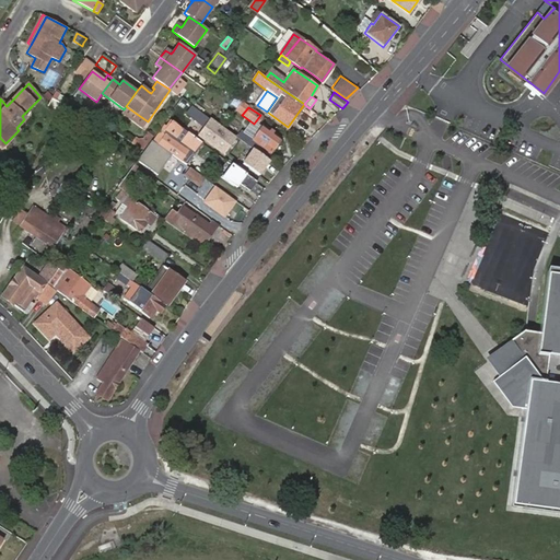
[(197,137),(221,153),(233,137),(191,108),(187,114),(205,127),(197,137)]
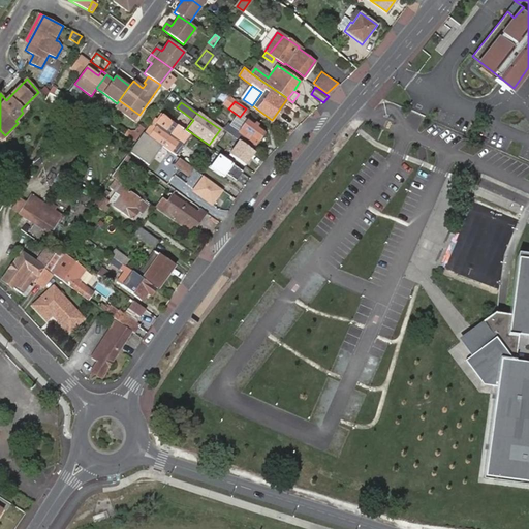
[(185,123),(172,113),(168,118),(182,128),(185,123)]
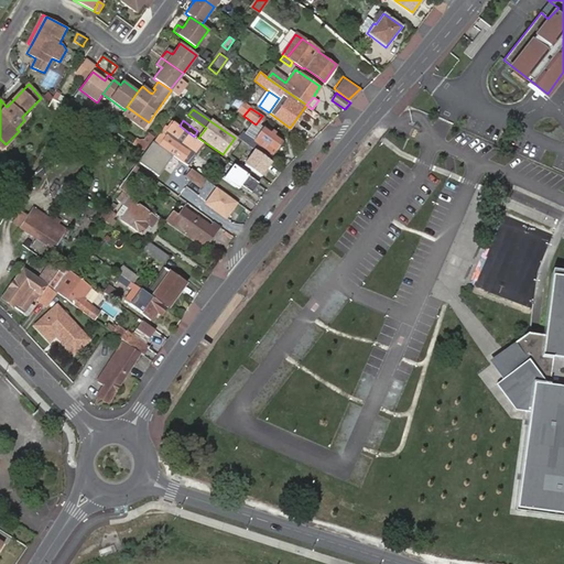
[(160,148),(180,162),(190,148),(196,152),(202,144),(173,123),(164,136),(166,138),(160,148)]
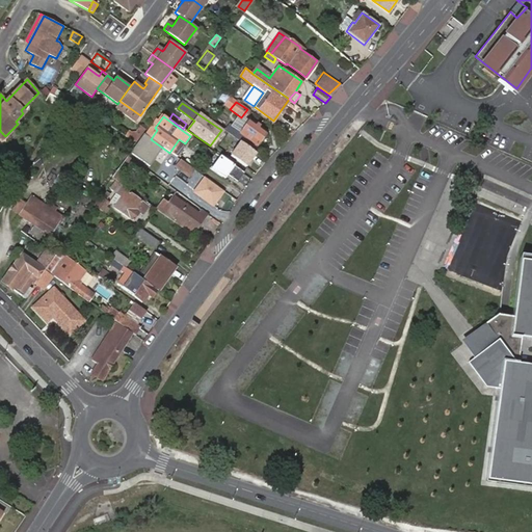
[(240,142),(243,144),(247,138),(256,144),(265,130),(249,118),(240,133),(228,124),(223,130),(240,142)]
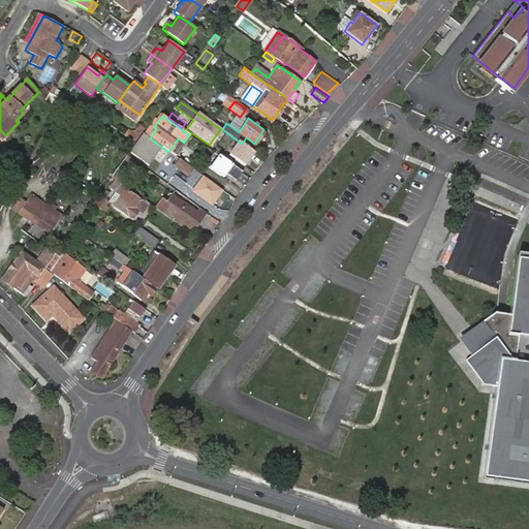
[(148,136),(150,138),(156,129),(154,127),(148,136)]
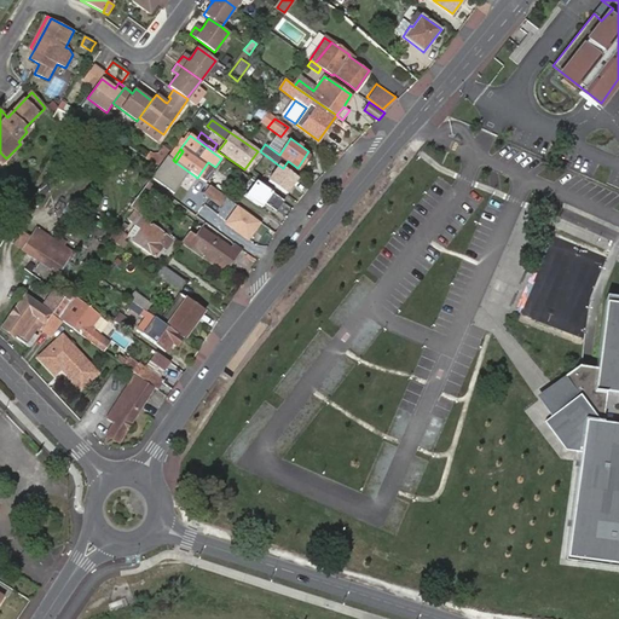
[(197,178),(204,183),(215,167),(208,162),(197,178)]
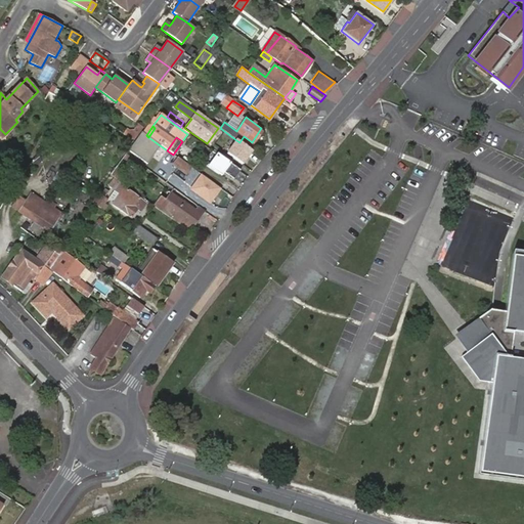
[(239,142),(236,140),(227,154),(244,166),(254,153),(239,142)]
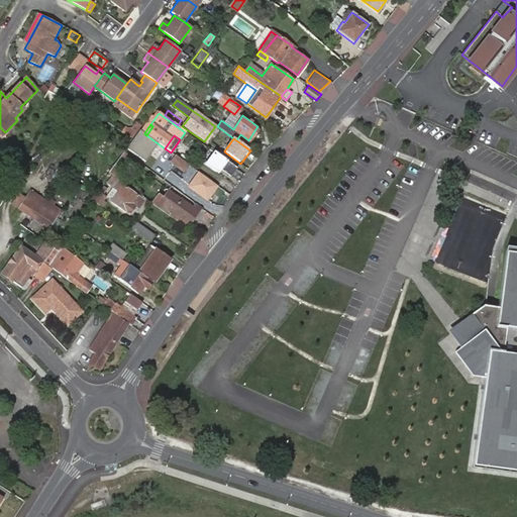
[(235,168),(213,151),(205,165),(218,174),(221,170),(230,176),(235,168)]
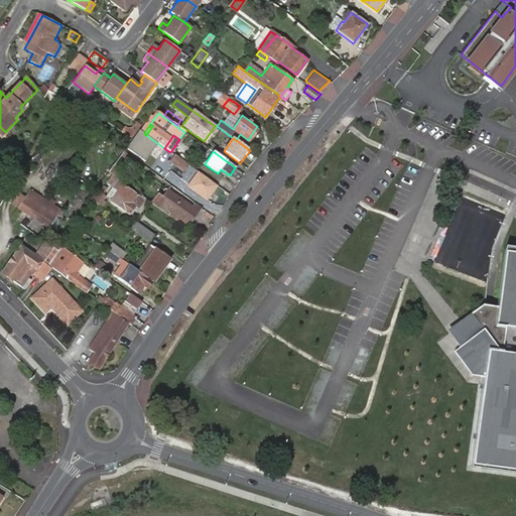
[(131,157),(123,152),(108,172),(112,175),(116,178),(131,157)]
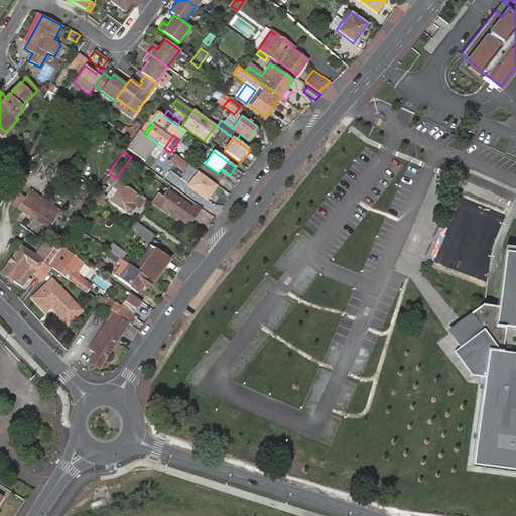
[(183,170),(187,164),(174,155),(170,161),(183,170)]
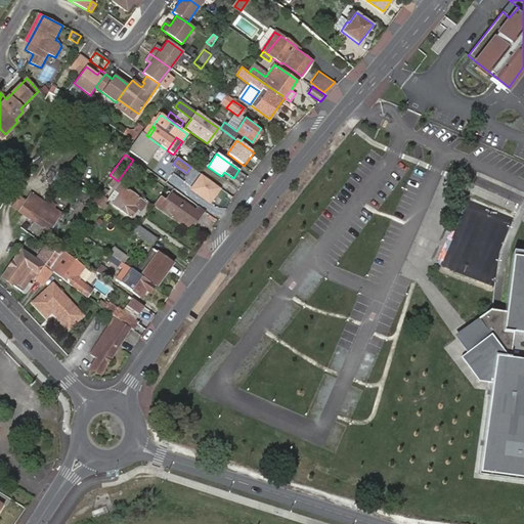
[(139,213),(147,202),(118,181),(114,178),(108,185),(119,193),(111,206),(130,219),(135,210),(139,213)]
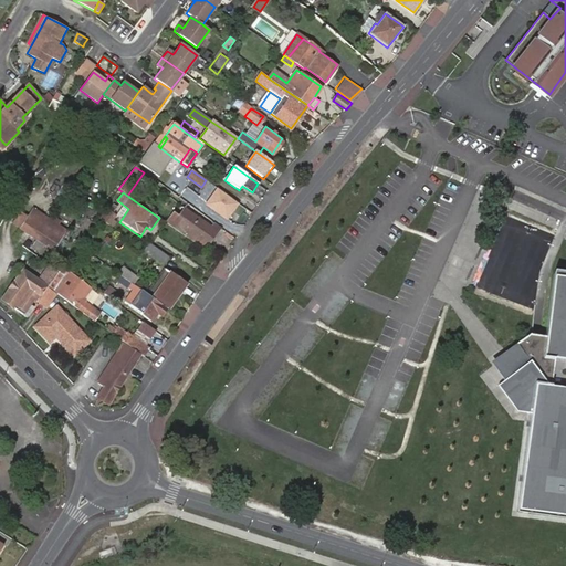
[(192,196),(187,205),(211,222),(226,202),(211,192),(203,203),(192,196)]
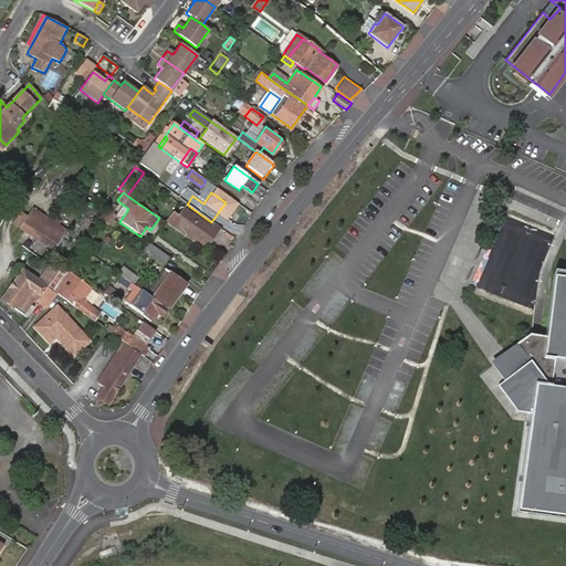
[(12,220),(37,239),(50,221),(52,218),(50,217),(48,220),(32,208),(28,215),(20,209),(12,220)]
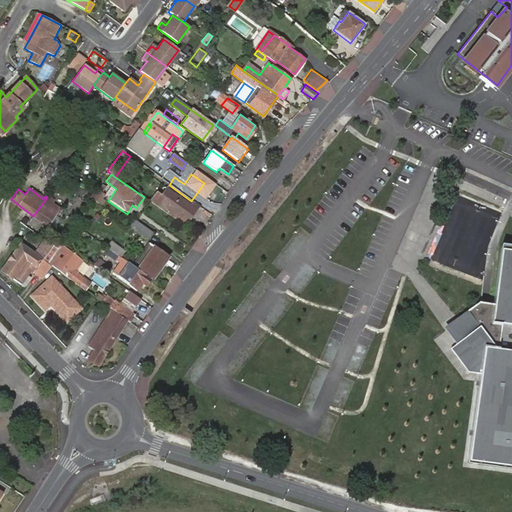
[(151,202),(180,223),(183,219),(187,222),(199,206),(191,201),(189,205),(168,189),(162,197),(157,194),(151,202)]
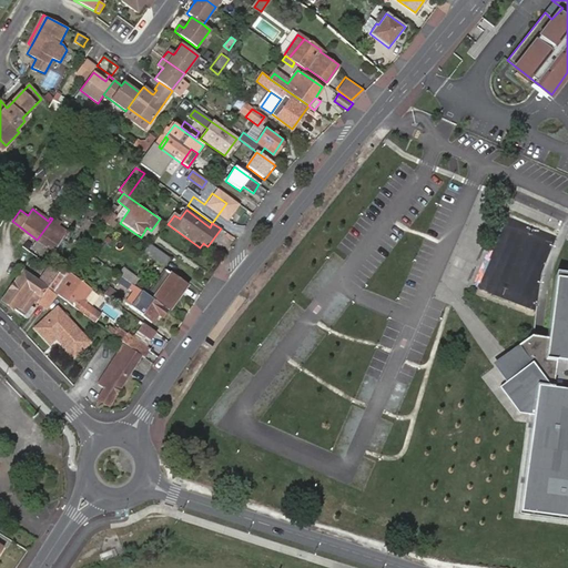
[(99,220),(110,227),(114,223),(111,220),(114,216),(105,211),(99,220)]
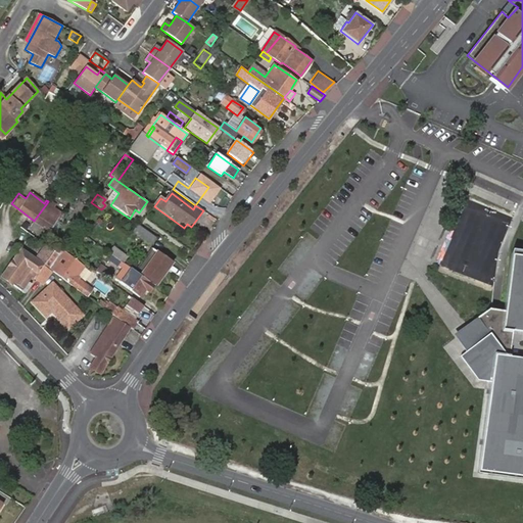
[(46,204),(34,221),(48,231),(59,215),(51,208),(53,205),(48,201),(46,204)]
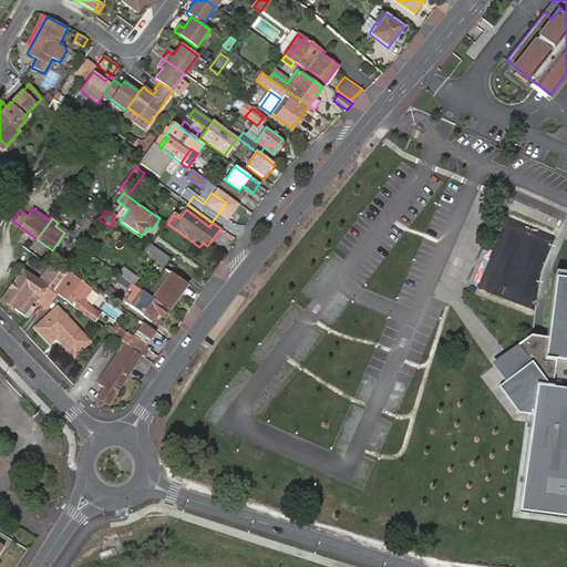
[(143,250),(163,265),(167,258),(147,244),(143,250)]
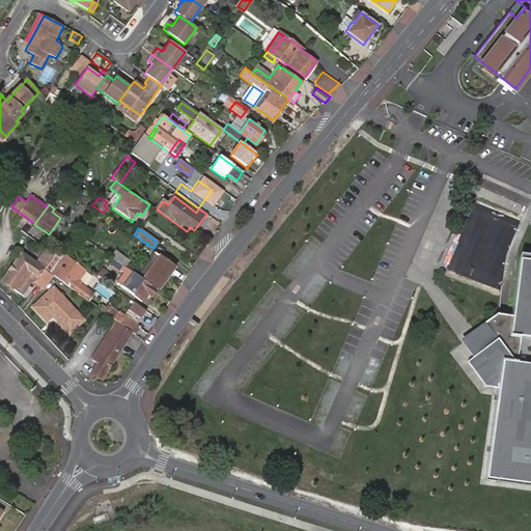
[(44,270),(45,269),(53,257),(54,255),(46,249),(35,263),(21,252),(1,279),(23,297),(29,288),(26,285),(30,279),(34,282),(35,281),(44,270)]
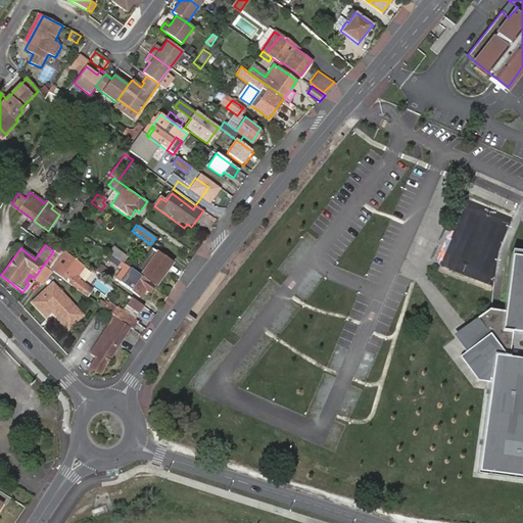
[(52,253),(44,265),(79,290),(84,284),(74,277),(82,267),(59,250),(55,256),(52,253)]
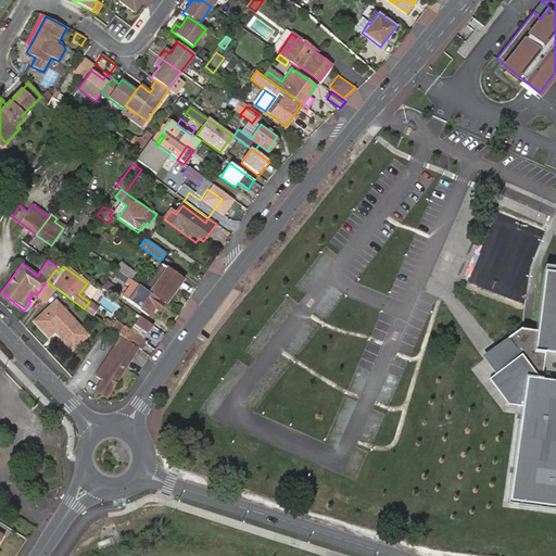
[(165,302),(181,279),(166,268),(162,275),(156,270),(146,288),(165,302)]
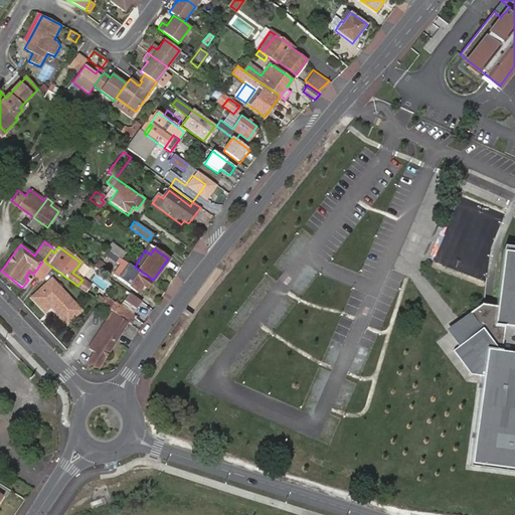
[(472,470),(514,475),(514,251),(506,250),(498,312),(484,310),(460,327),(449,335),(460,350),(454,354),(471,378),(484,380),(472,470)]
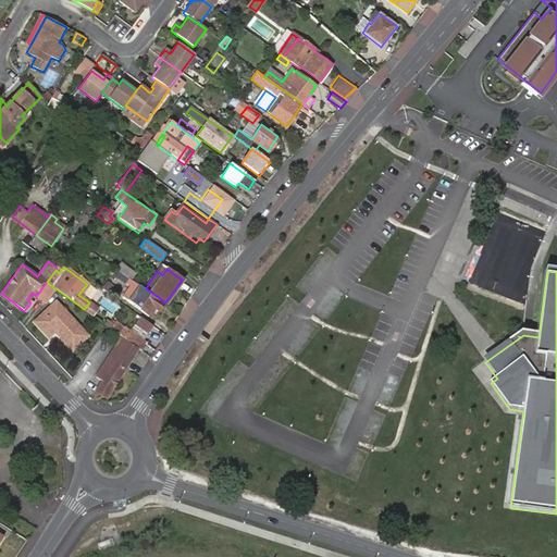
[(153,307),(159,299),(128,277),(125,284),(128,287),(123,296),(148,314),(153,307)]
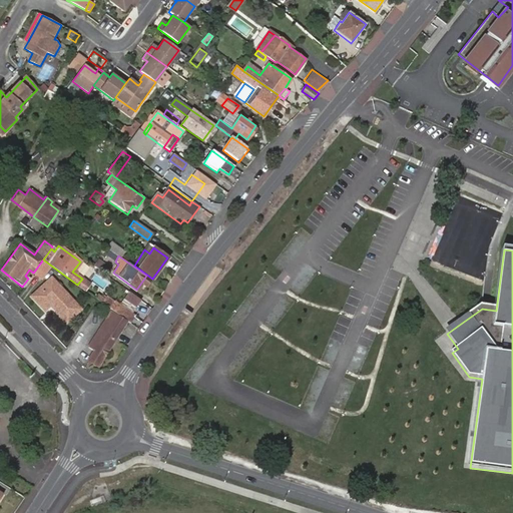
[(93,266),(106,276),(110,270),(97,260),(93,266)]
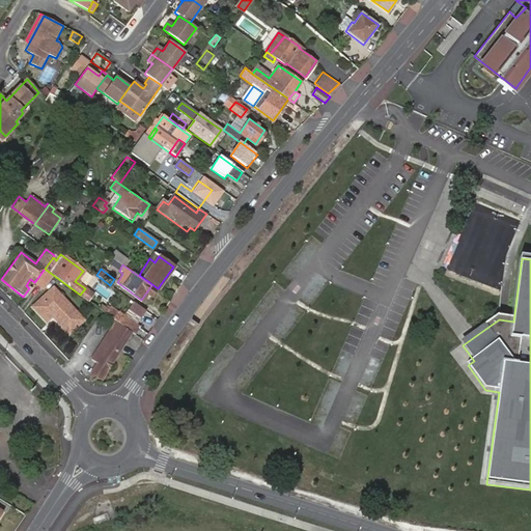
[(43,286),(50,275),(44,270),(35,281),(43,286)]
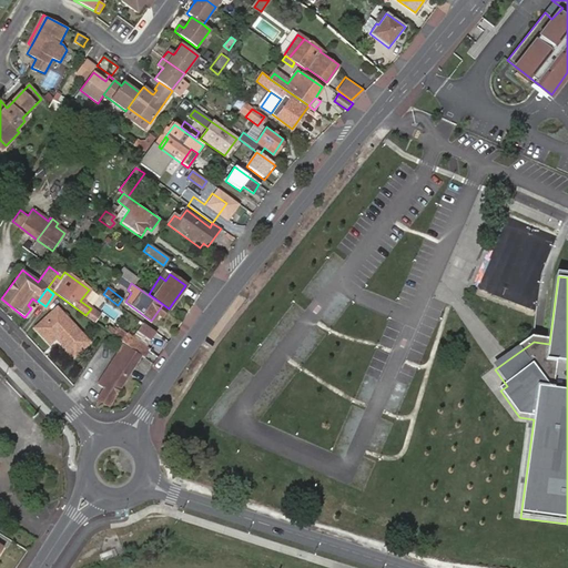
[(56,305),(34,326),(49,341),(56,335),(73,355),(88,341),(56,305)]
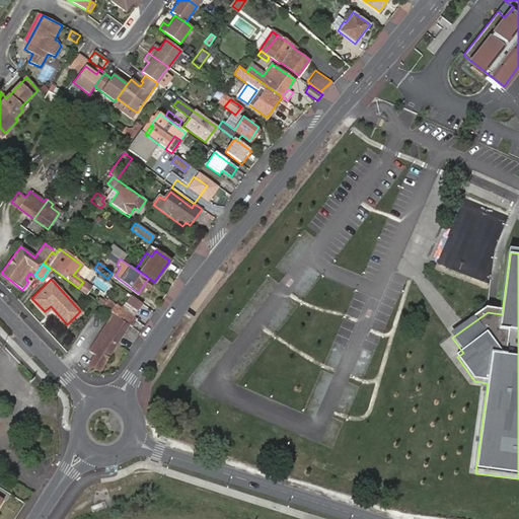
[(148,289),(153,283),(148,279),(143,286),(148,289)]
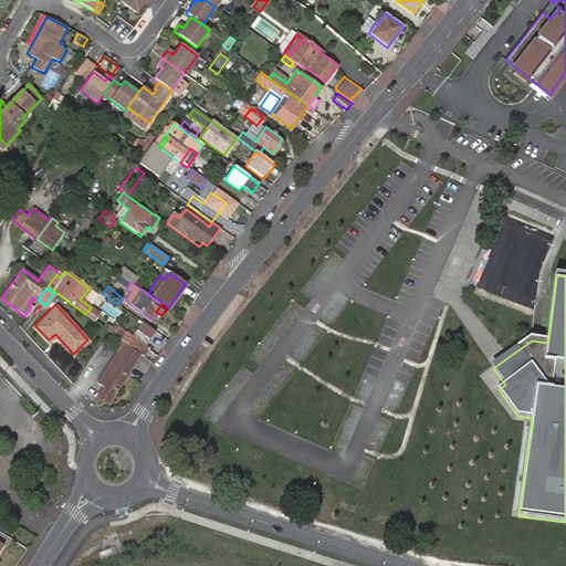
[(140,321),(130,336),(144,345),(154,331),(140,321)]
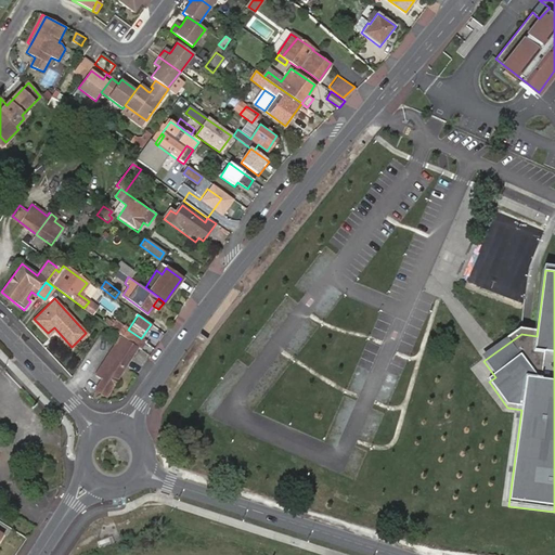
[(128,330),(115,320),(111,326),(141,349),(145,341),(141,338),(128,330)]
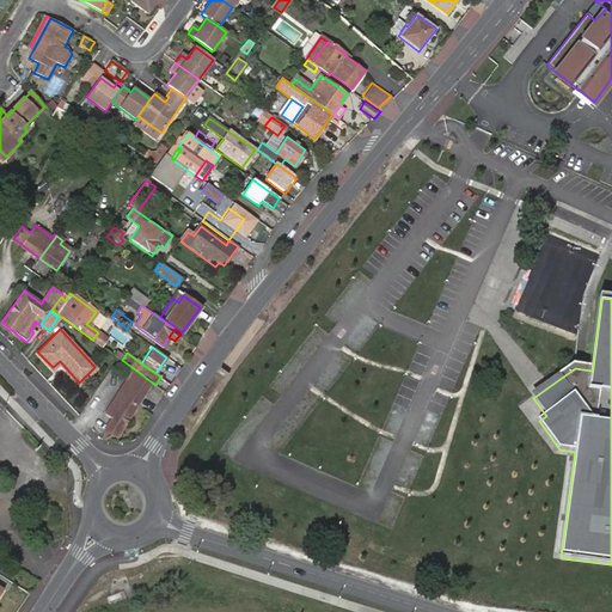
[(116,435),(153,384),(135,372),(105,414),(112,418),(105,428),(116,435)]
